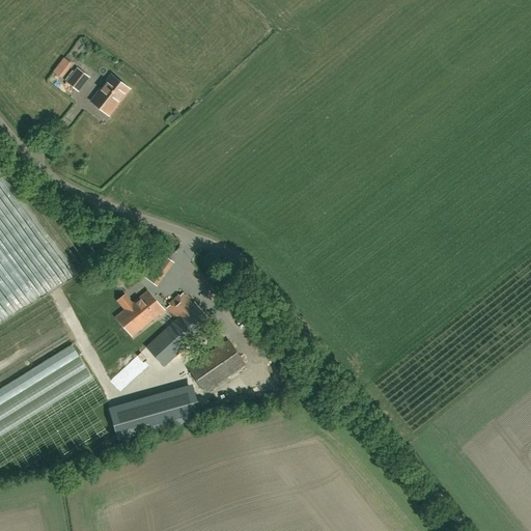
[(73,64),(63,57),(53,72),(61,79),(73,64)]
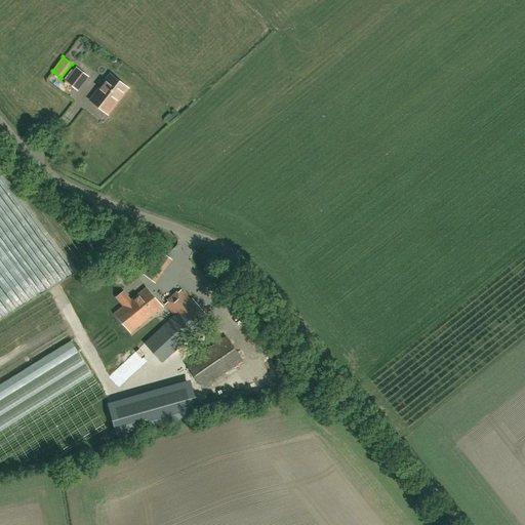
[(86,75),(76,68),(66,81),(76,89),(86,75)]
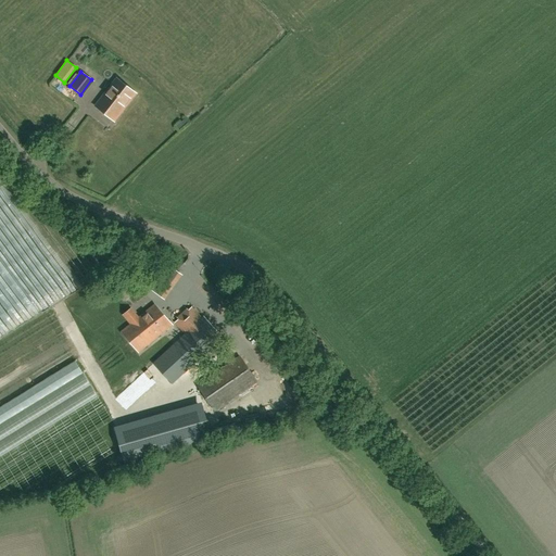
[(116,79),(96,106),(114,121),(136,93),(116,79)]
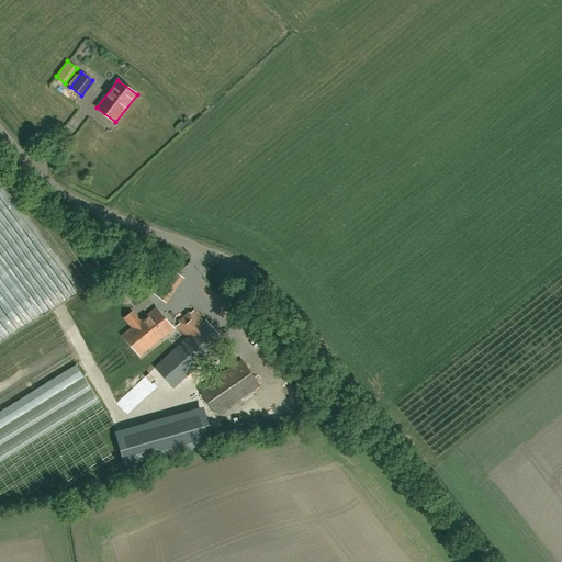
[(172,283),(166,295),(173,300),(183,280),(180,278),(176,285),(172,283)]
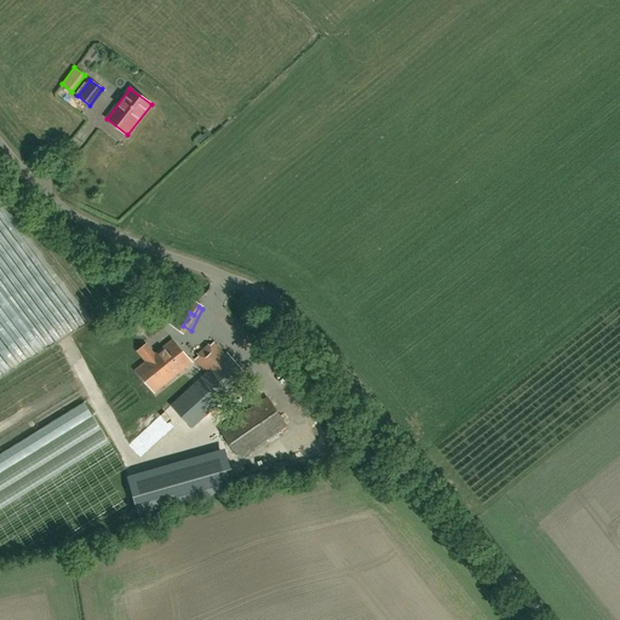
[(136,351),(145,363),(137,371),(155,392),(191,363),(173,340),(156,355),(145,343),(136,351)]
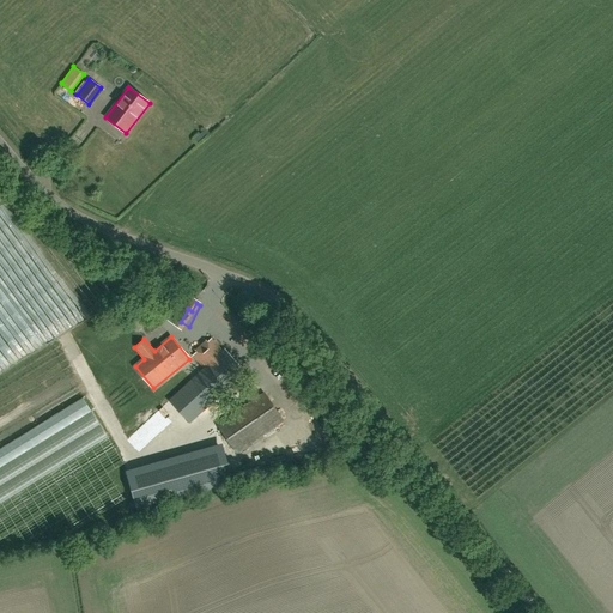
[(192,356),(196,360),(216,382),(235,364),(216,344),(212,339),(207,343),(206,340),(195,351),(196,352),(192,356)]
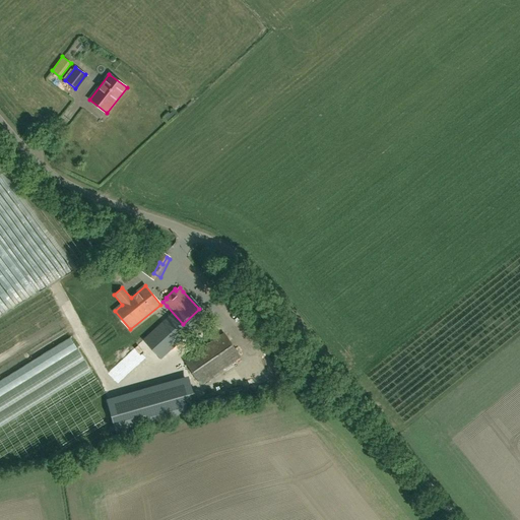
[(241,329),(245,327),(240,314),(235,316),(241,329)]
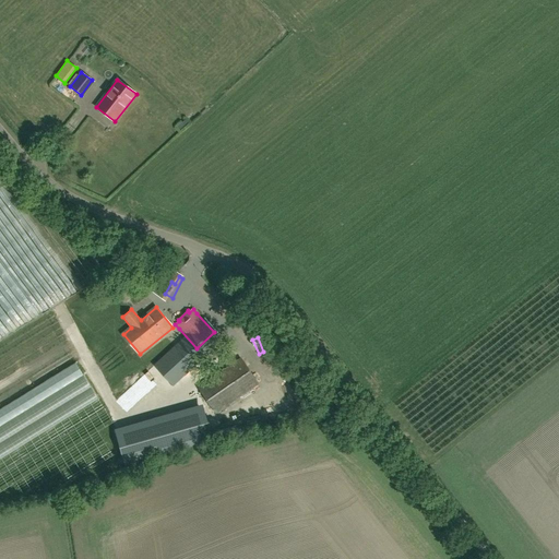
[(241,359),(199,389),(216,413),(258,383),(241,359)]
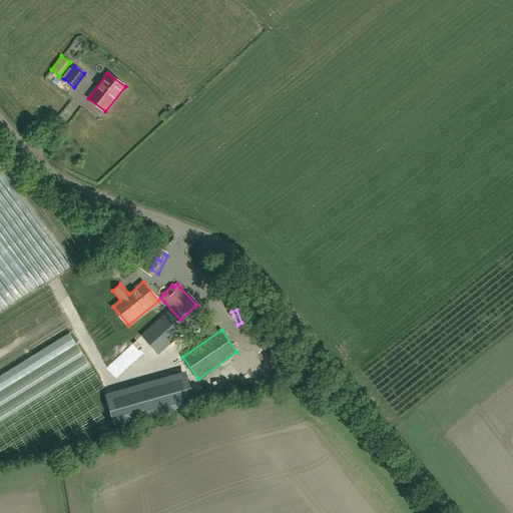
[(129,406),(135,404),(132,394),(126,395),(129,406)]
